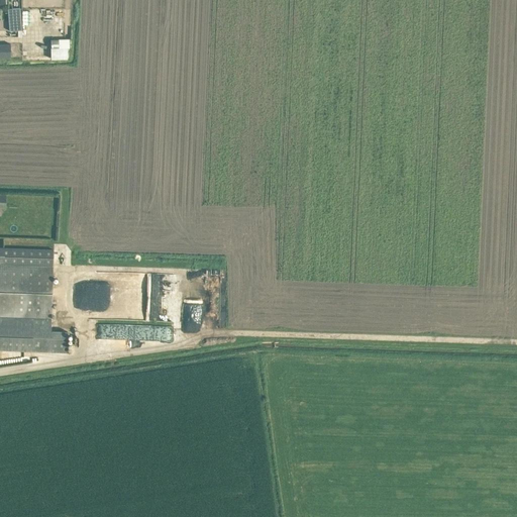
[(22,7),(9,7),(10,29),(23,29),(22,7)]
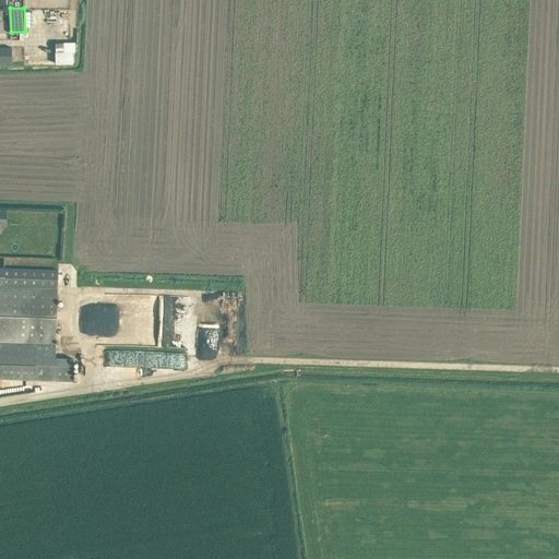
[(0,61),(11,61),(11,47),(0,47),(0,61)]
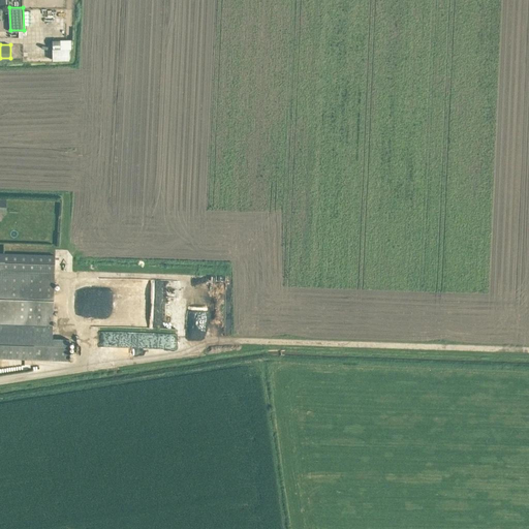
[(54,60),(71,59),(71,45),(54,47),(54,60)]
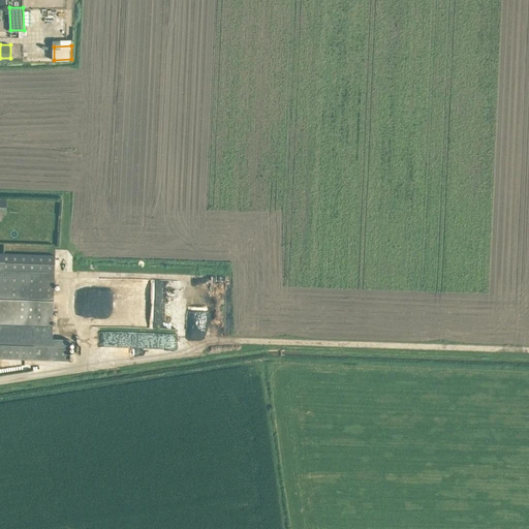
[(0,323),(53,325),(55,255),(0,253),(0,323)]
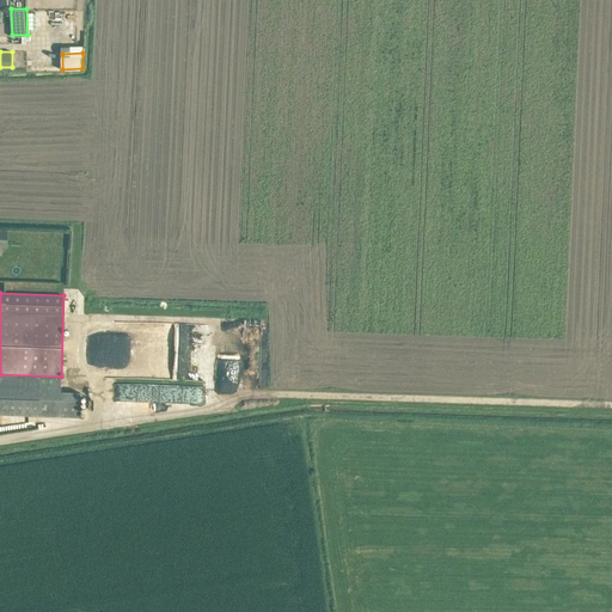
[(0,414),(79,417),(80,392),(60,392),(61,377),(0,374),(0,414)]
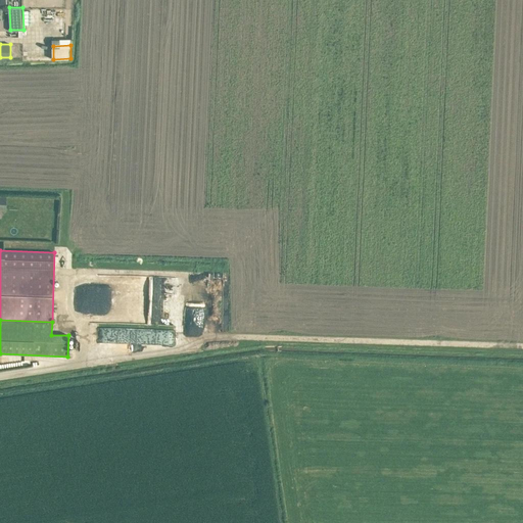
[(111,343),(158,343),(158,335),(173,335),(174,329),(98,328),(98,342),(105,342),(105,347),(111,347),(111,343)]
